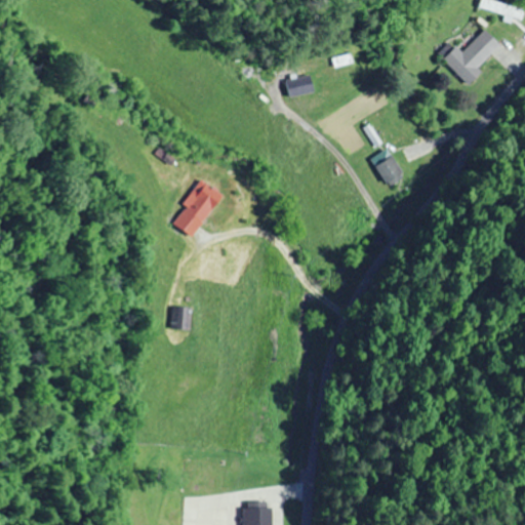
[(521,21),(524,9),(493,0),(480,0),(479,6),(521,21)]
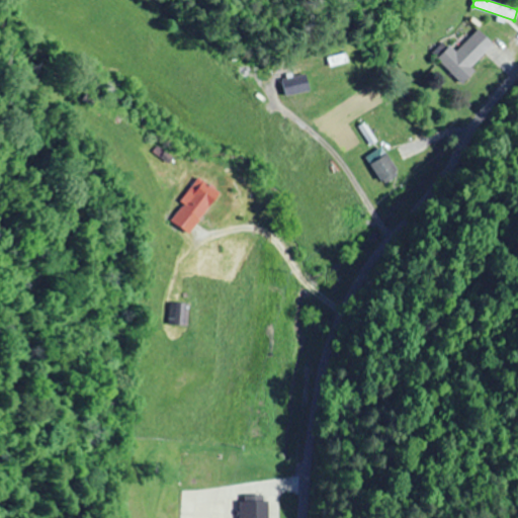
[(471,67),(493,42),(478,28),(455,53),(447,45),(434,58),(462,83),(475,69),(471,67)]
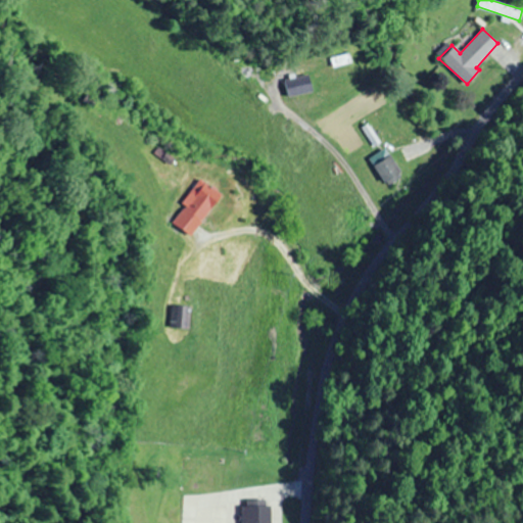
[(329,59),(333,70),(351,63),(347,52),(329,59)]
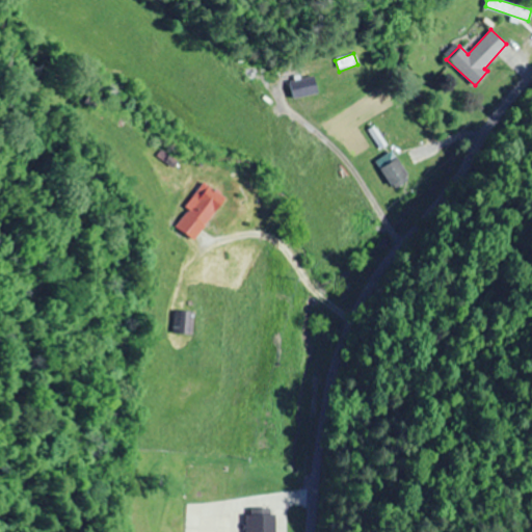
[(289,79),(290,98),(315,96),(314,77),(289,79)]
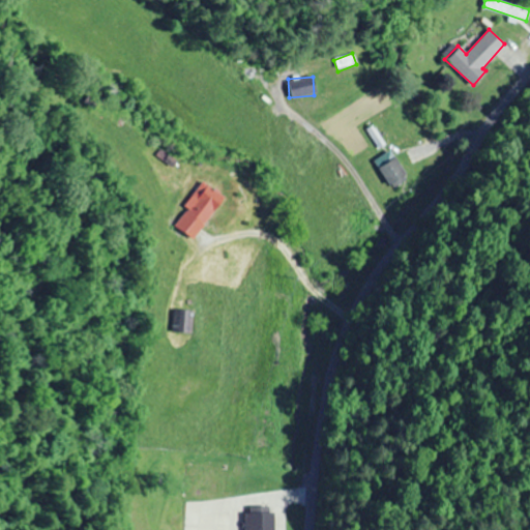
[(390,186),(407,176),(390,149),(374,159),(390,186)]
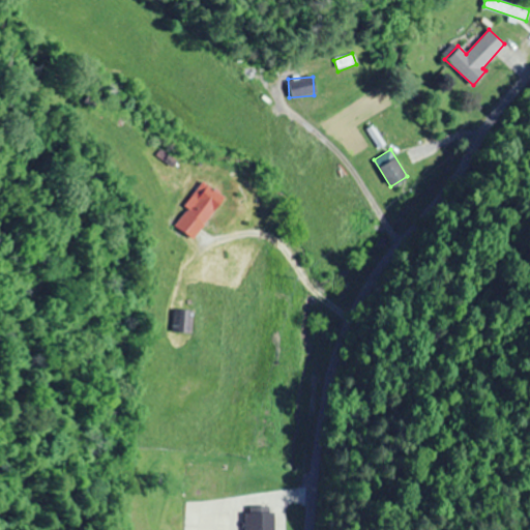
[(197,238),(223,194),(200,180),(174,226),(197,238)]
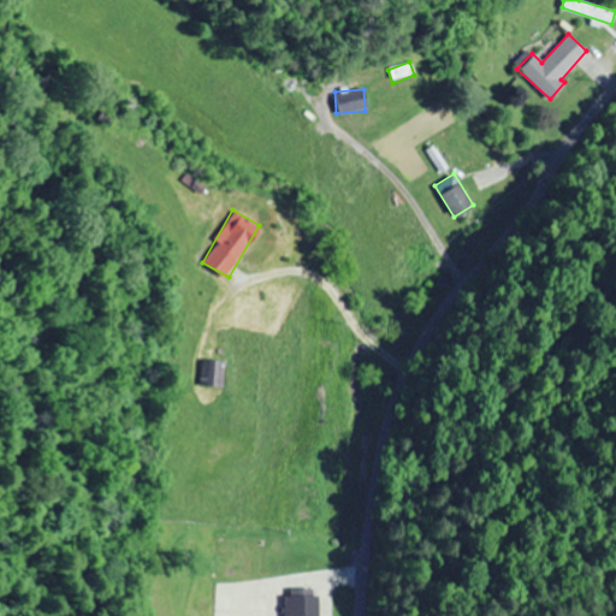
[(223,359),(200,359),(200,385),(223,385),(223,359)]
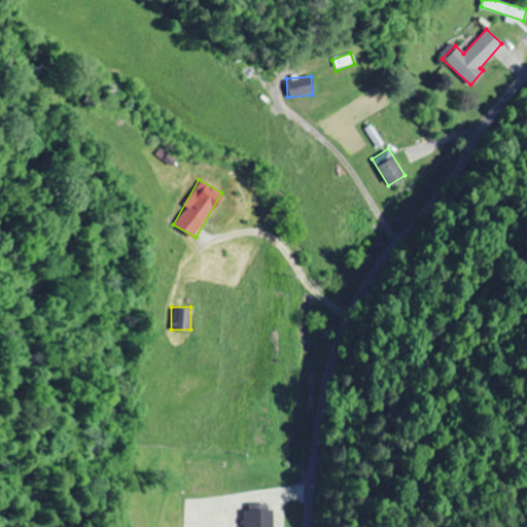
[(244,505),(243,526),(271,526),(271,504),(244,505)]
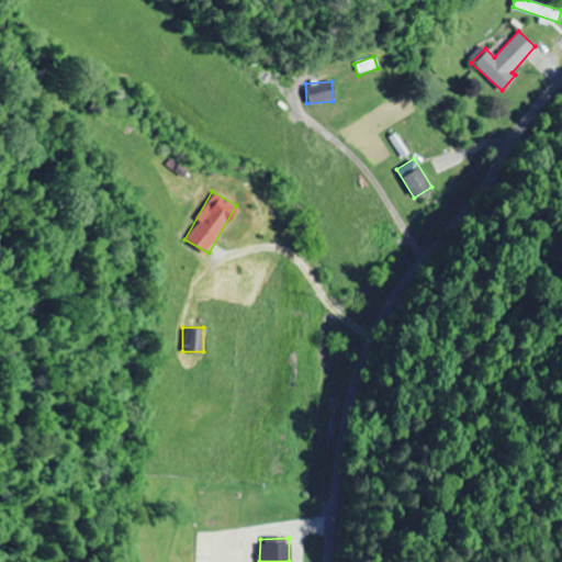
[(211,550),(209,539),(200,541),(202,547),(198,548),(199,552),(211,550)]
